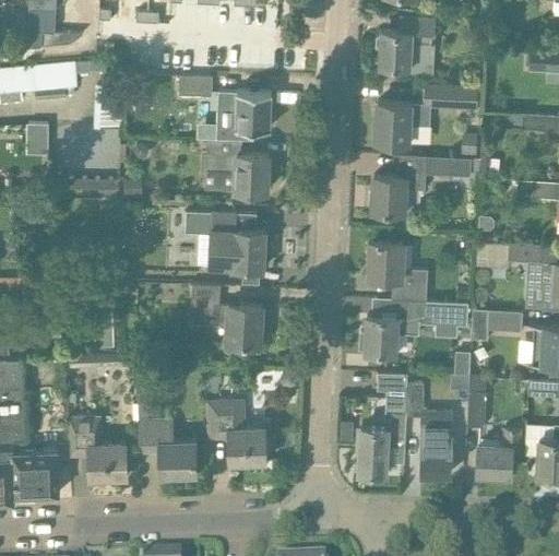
[(30,0),(30,10),(56,11),(56,0),(30,0)]
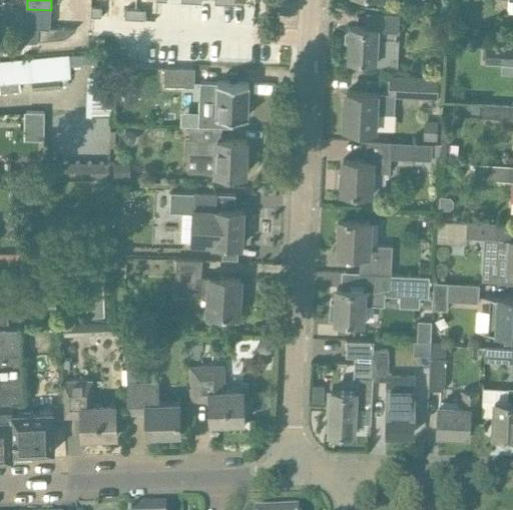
[(90,9),(89,19),(100,19),(100,9),(90,9)]
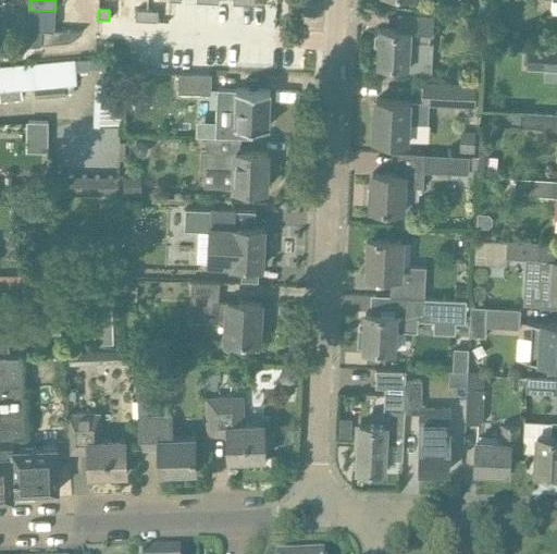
[(136,12),(136,23),(147,23),(148,12),(136,12)]
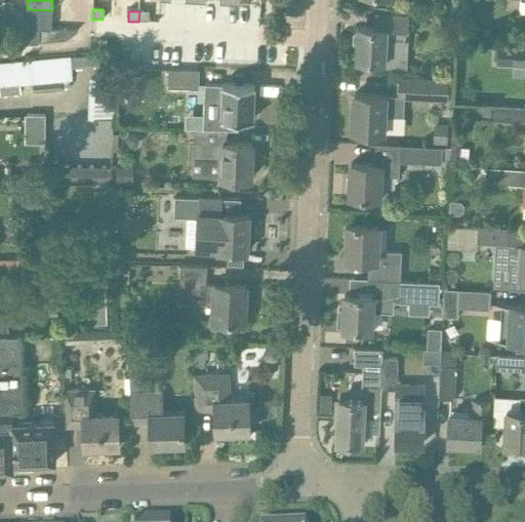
[(139,11),(138,22),(149,23),(150,12),(139,11)]
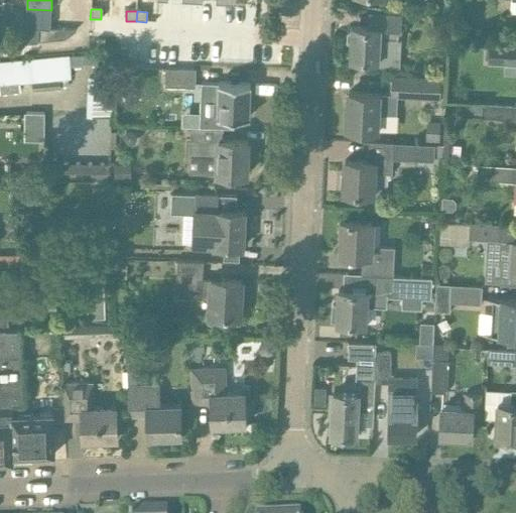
[(349,35),(348,45),(352,45),(351,61),(378,63),(378,68),(392,69),(394,44),(401,44),(402,18),(398,18),(378,17),(378,30),(353,28),(353,35),(349,35)]
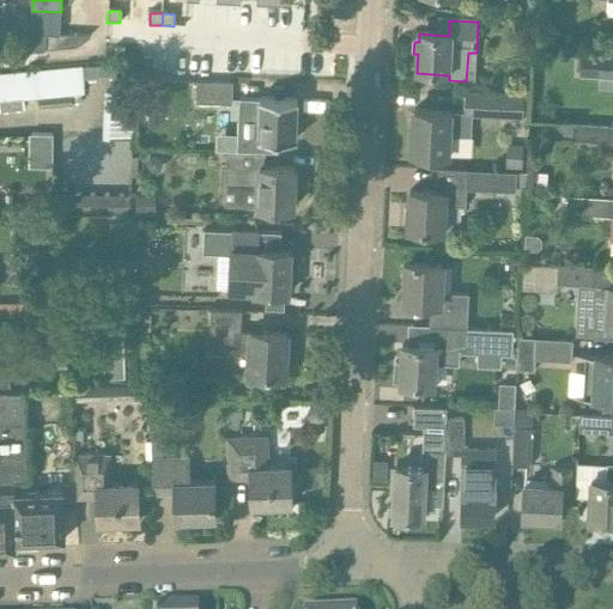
[(529,44),(532,24),(519,23),(517,43),(529,44)]
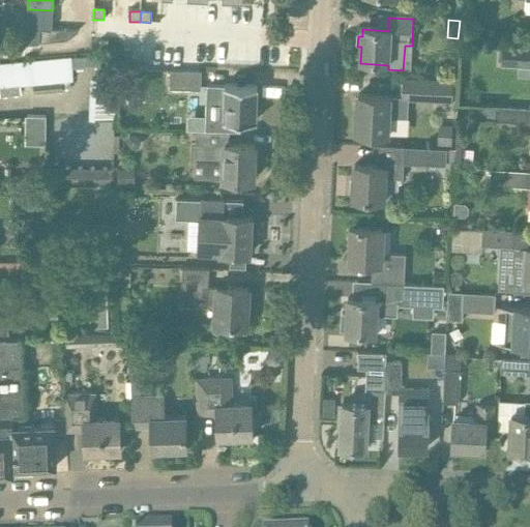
[(500,55),(503,56),(503,66),(529,67),(529,49),(500,48),(500,55)]
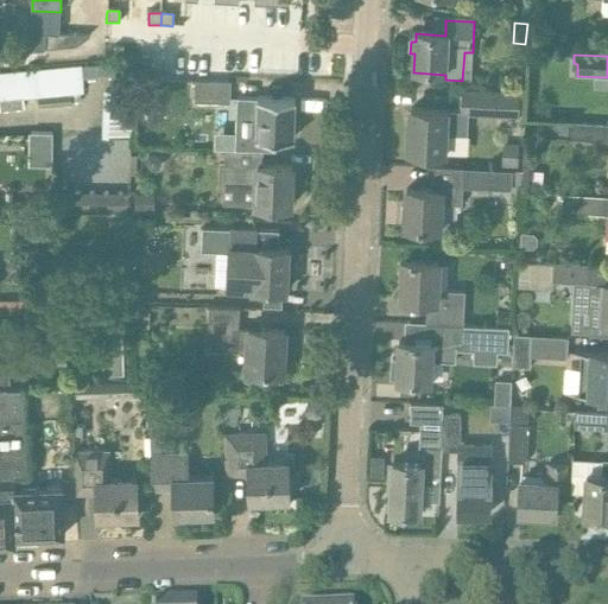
[(121,64),(82,69),(84,82),(122,77),(121,64)]
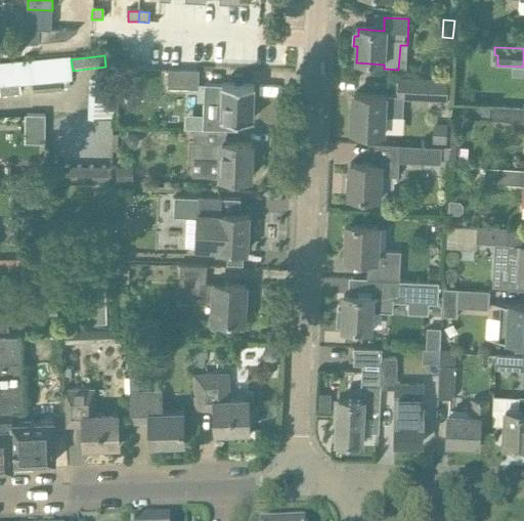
[(71,58),(0,64),(0,88),(20,86),(33,85),(61,82),(61,89),(71,88),(70,81),(74,80),(73,71),(71,59),(71,58)]
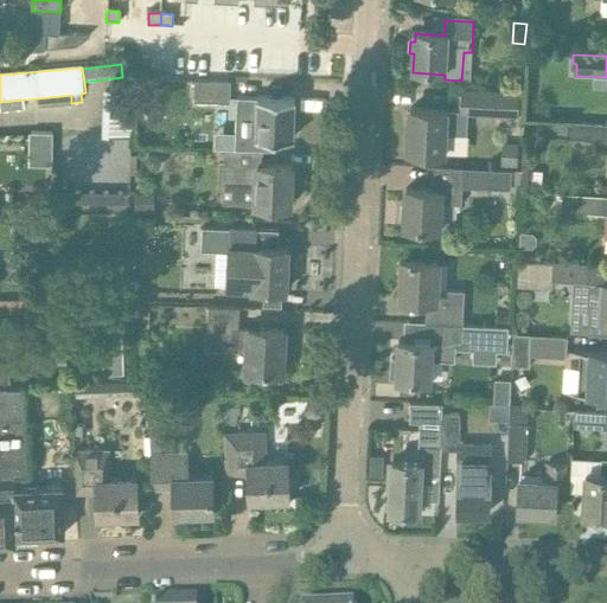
[(230,106),(231,84),(195,82),(195,104),(230,106)]
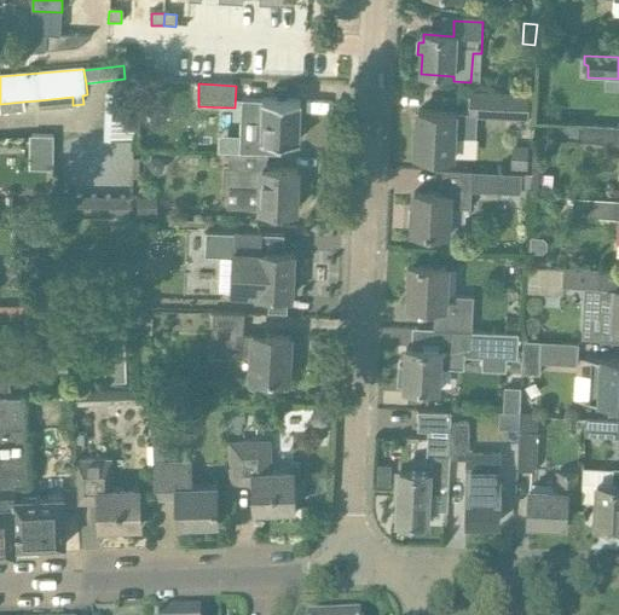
[(138,94),(106,93),(105,140),(134,140),(138,94)]
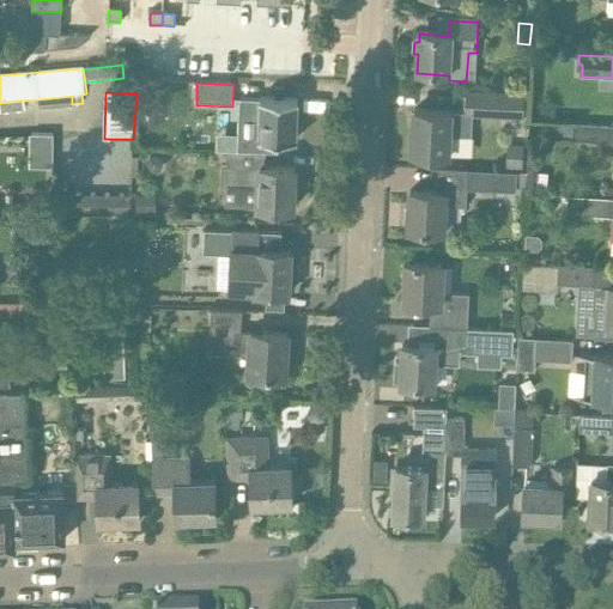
[(529,105),(529,97),(467,95),(466,115),(414,113),(412,156),(448,157),(449,138),(472,139),(472,116),(529,119),(529,105)]
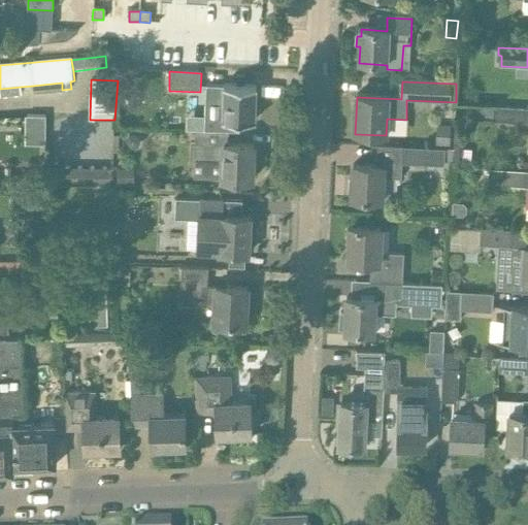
[(62,83),(33,86),(34,96),(63,93),(62,90),(62,83)]
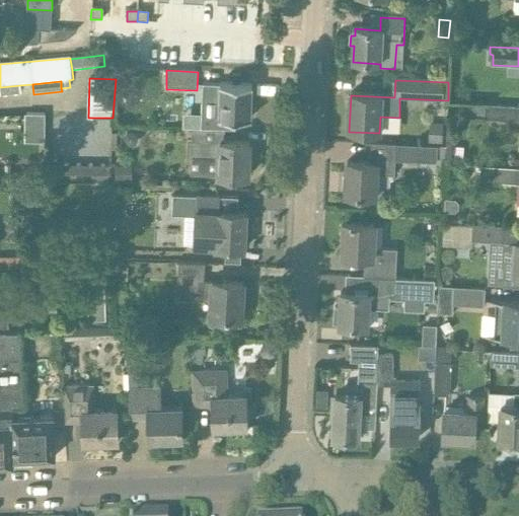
[(20,85),(0,87),(0,95),(21,93),(20,85)]
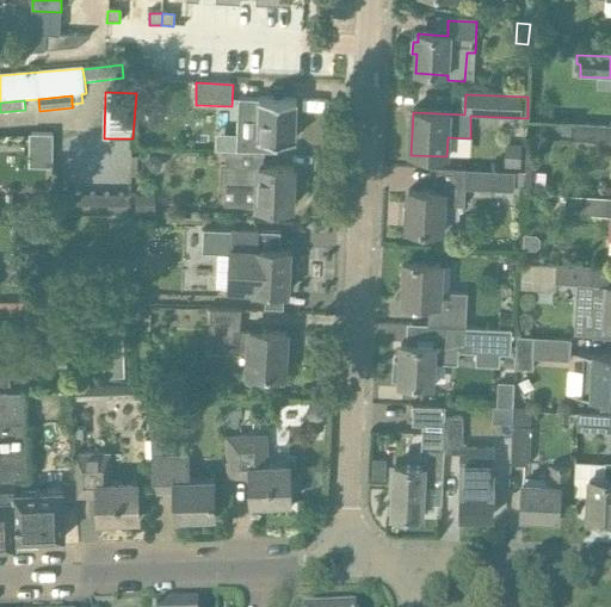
[(239,100),(236,152),(277,154),(277,141),(296,142),(297,101),(260,100),(260,101),(258,101),(239,100)]
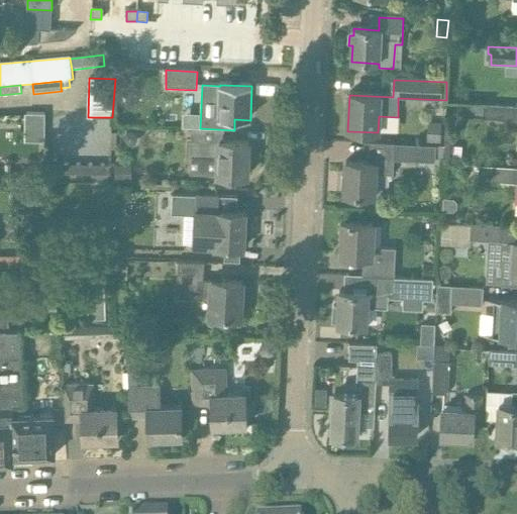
[(516,121),(516,107),(484,105),(483,119),(516,121)]
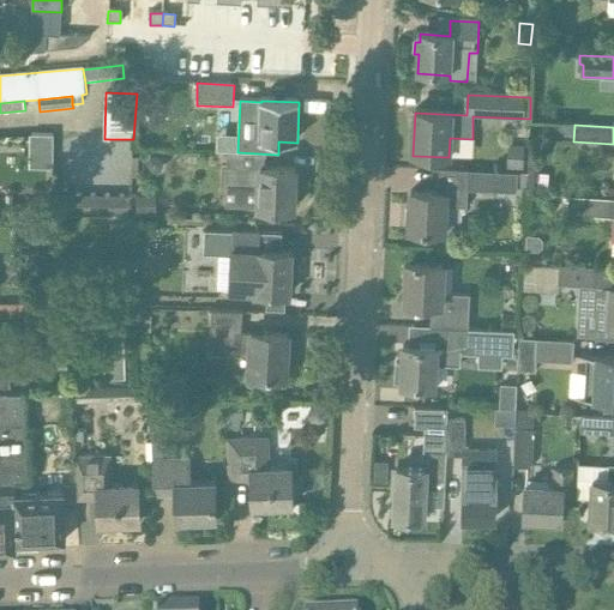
[(510,149),(509,173),(523,174),(524,149),(510,149)]
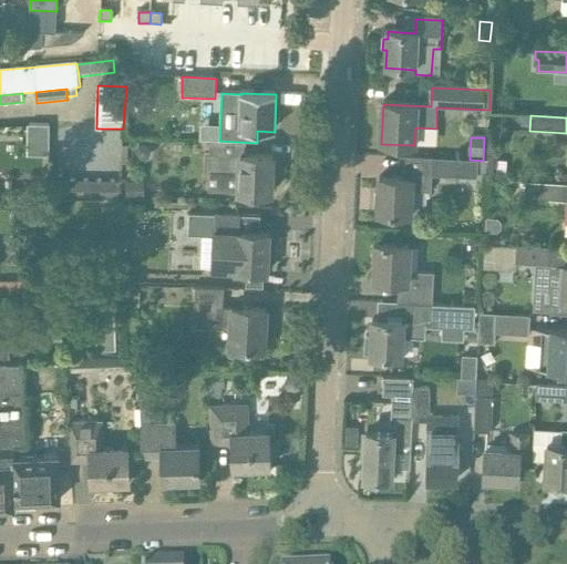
[(208,173),(213,173),(213,186),(216,193),(236,194),(249,195),(271,195),(272,157),(243,156),(244,143),(233,143),(218,143),(209,142),(208,173)]
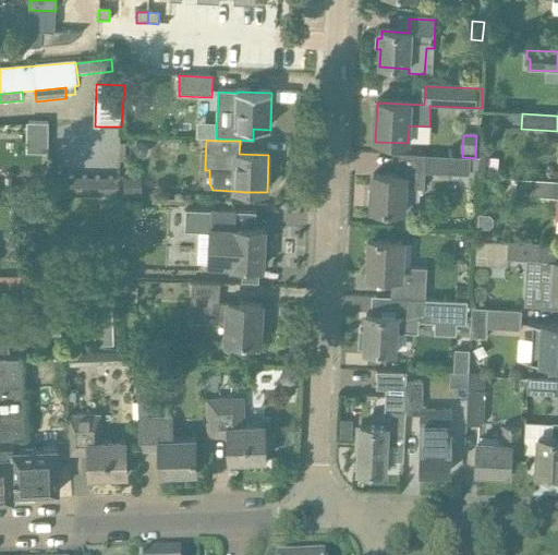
[(424,173),(470,176),(471,159),(400,155),(399,178),(374,176),(373,194),(370,194),(368,208),(372,208),(372,212),(402,213),(403,188),(423,189),(424,173)]
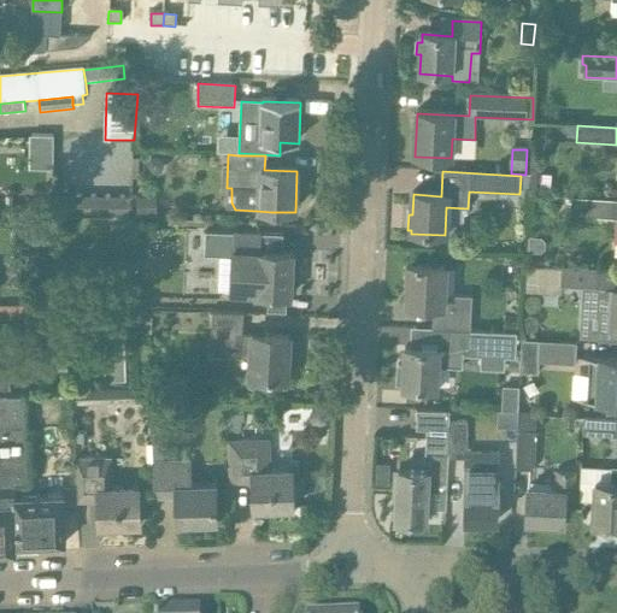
[(52,196),(52,208),(71,208),(71,196),(52,196)]
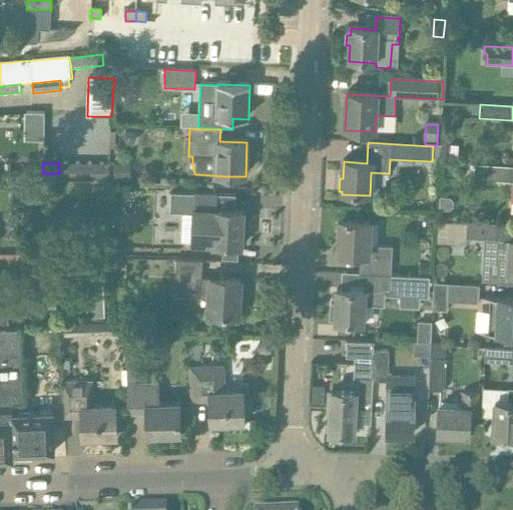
[(59,163),(59,173),(108,174),(108,164),(59,163)]
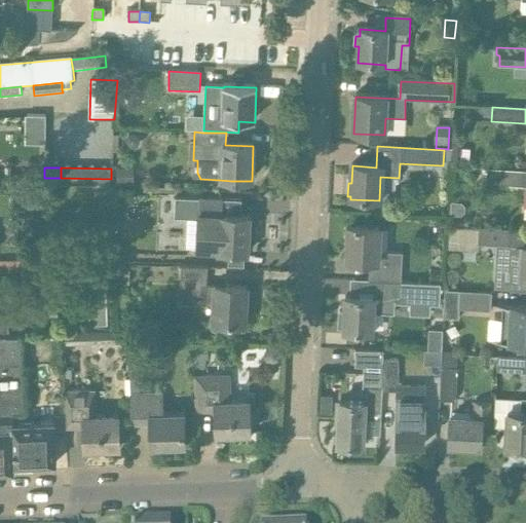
[(129,169),(117,169),(117,186),(130,185),(129,169)]
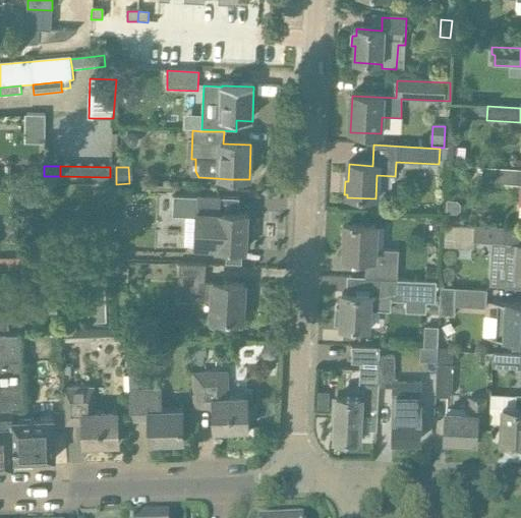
[(517,187),(518,170),(481,168),(480,185),(517,187)]
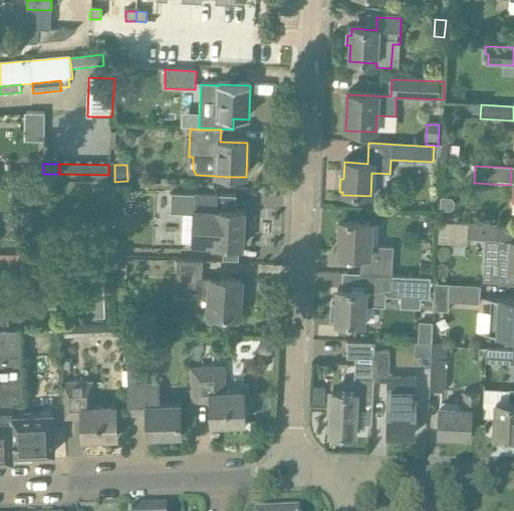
[(217,197),(172,195),(173,201),(171,215),(184,216),(182,244),(213,245),(213,247),(226,247),(225,258),(241,259),(243,248),(245,212),(216,211),(217,197)]
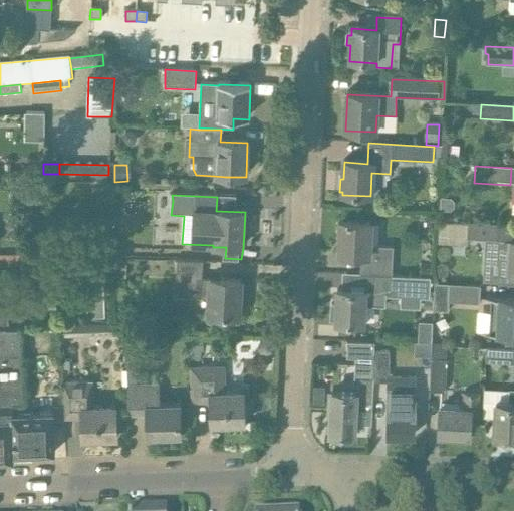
[(340,240),(339,256),(365,257),(364,276),(392,278),(394,248),(369,247),(370,223),(347,222),(347,223),(341,223),(340,226),(338,226),(337,239),(340,240)]
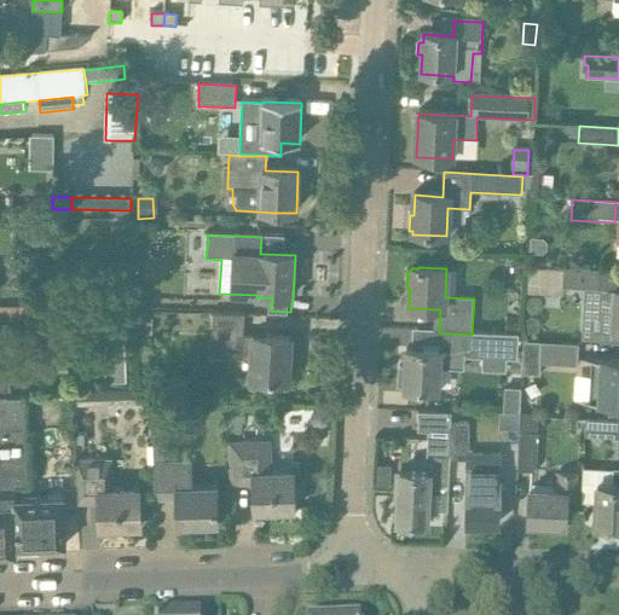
[(561,289),(562,272),(528,270),(527,288),(561,289)]
